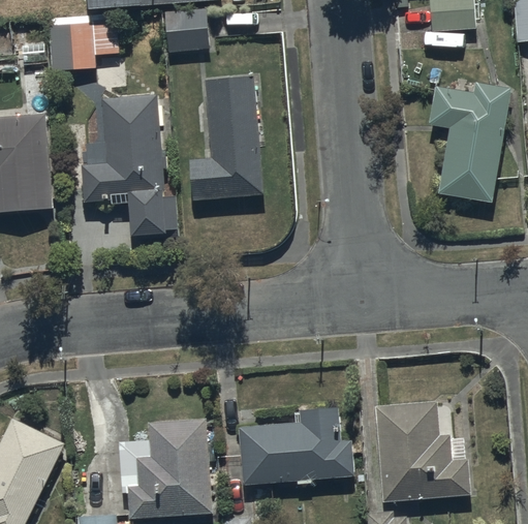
[(430,0),(431,31),(473,31),(472,0),(430,0)]
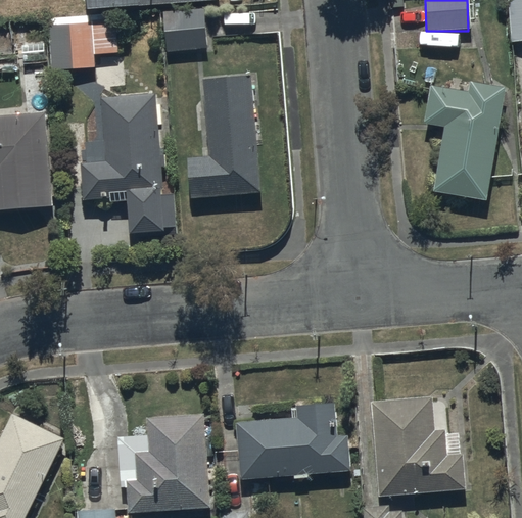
[(521,0),(506,0),(508,39),(521,38),(521,0)]
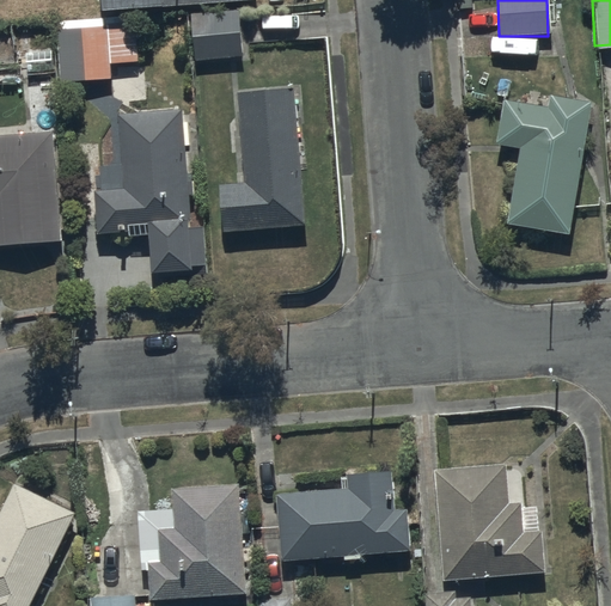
[(190,14),(193,62),(244,60),(242,12),(190,14)]
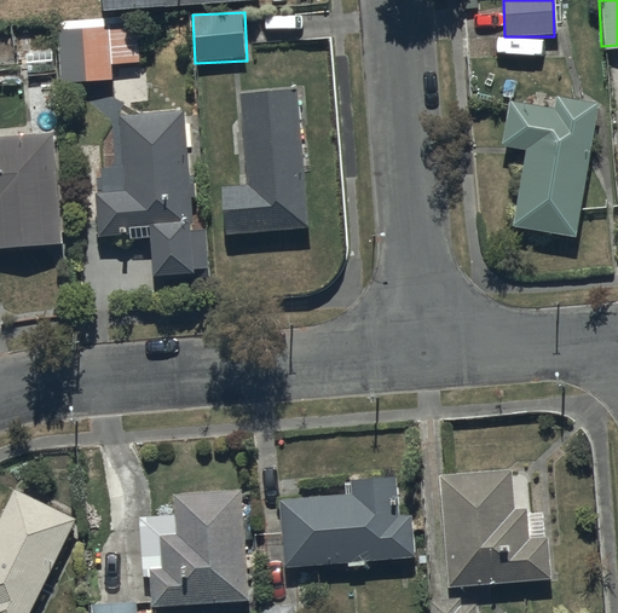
[(57,27),(59,81),(111,81),(111,65),(139,67),(140,28),(57,27)]
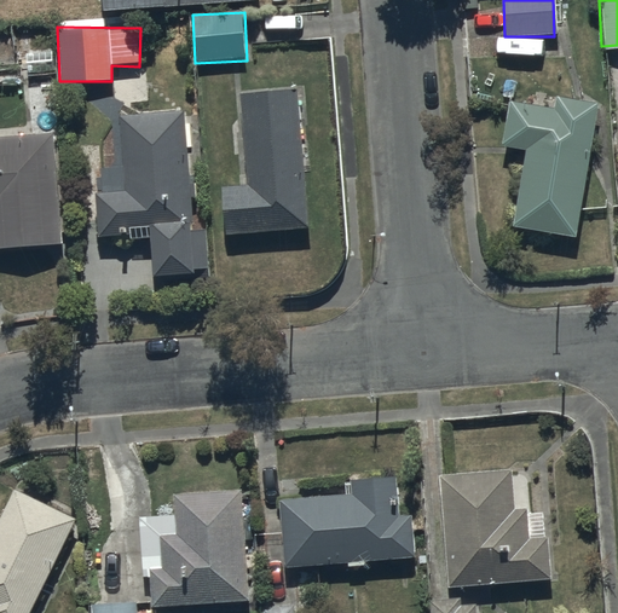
[(299,88),(241,93),(247,184),(223,185),(226,233),(309,227),(299,88)]
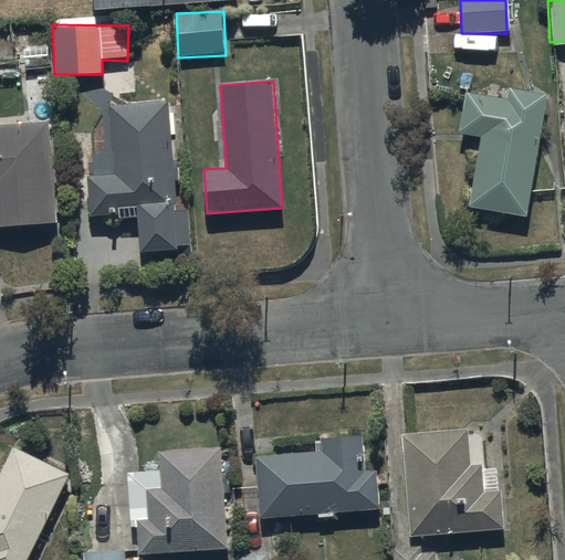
[(545,94),(506,86),(505,98),(463,92),(457,134),(480,137),(468,207),(526,217),(545,94)]
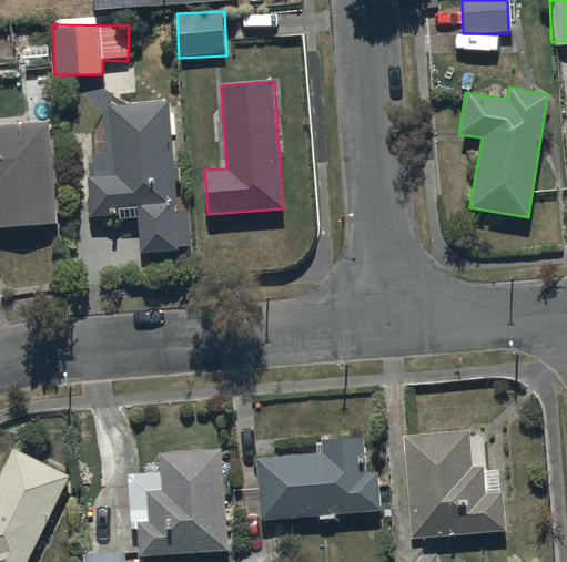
[(91,215),(120,214),(120,220),(140,218),(142,248),(192,245),(190,210),(178,211),(170,101),(111,105),(117,176),(88,179),(91,215)]
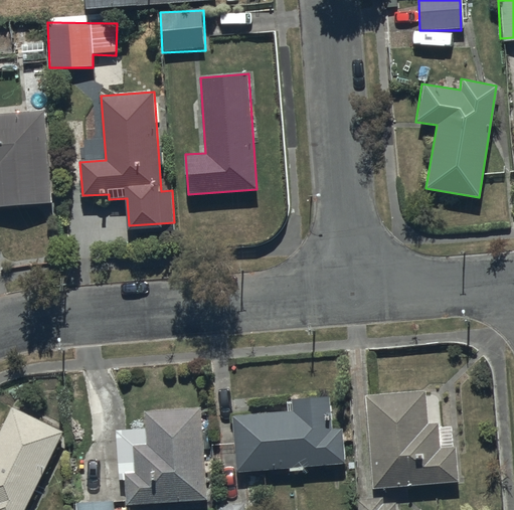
[(46,111),(0,113),(0,203),(51,201),(46,111)]
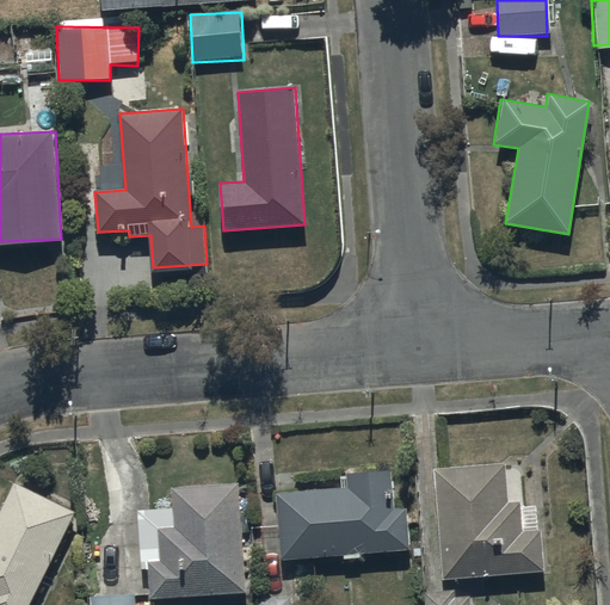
[(507,463),(435,469),(443,580),(546,573),(542,531),(522,532),(519,502),(510,502),(507,463)]
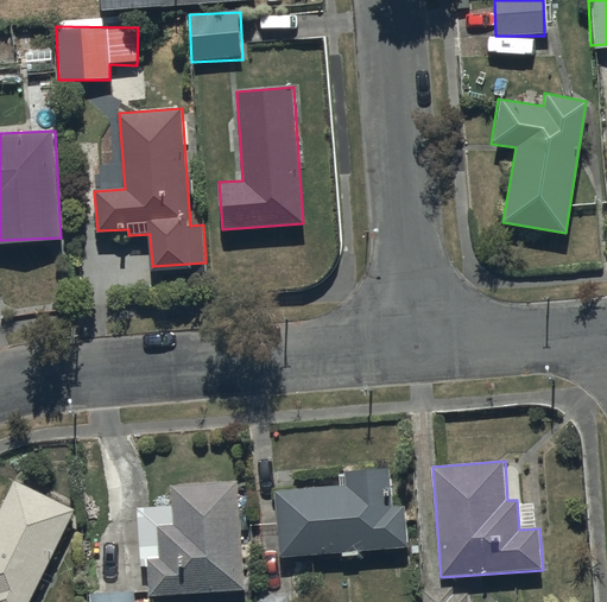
[(347,483),(273,489),(278,556),(409,546),(405,504),(393,505),(391,468),(346,471),(347,483)]
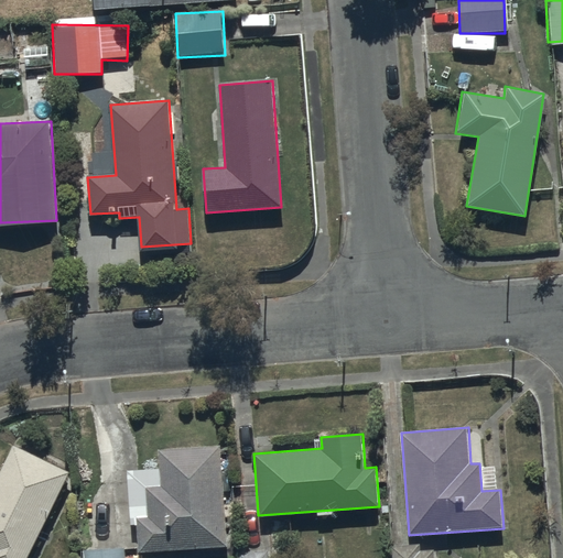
[(26,557),(69,472),(13,444),(0,472),(0,557),(26,557)]
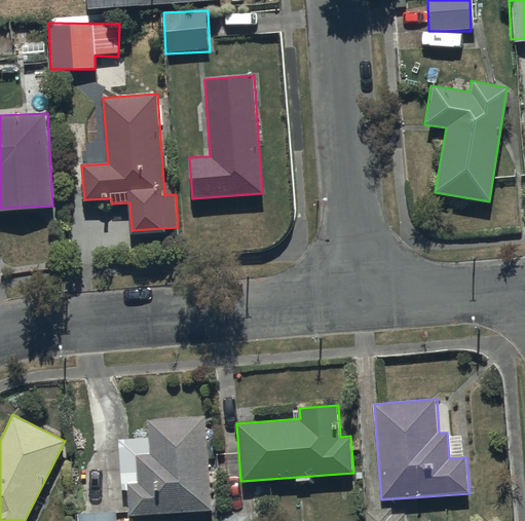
[(127,490),(128,516),(212,511),(205,414),(147,418),(148,438),(118,439),(121,491),(127,490)]
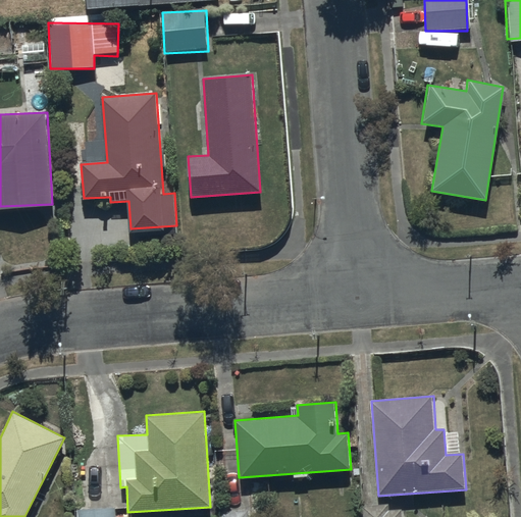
[(77,504),(77,516),(115,516),(115,502),(77,504)]
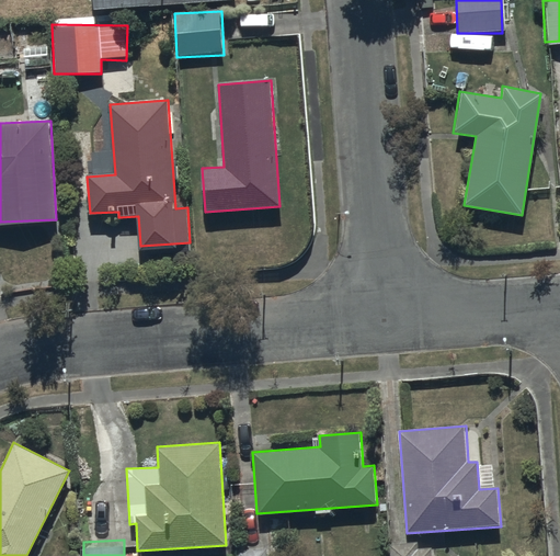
[(419,543),(388,545),(389,555),(431,555),(431,551),(419,552),(419,543)]
